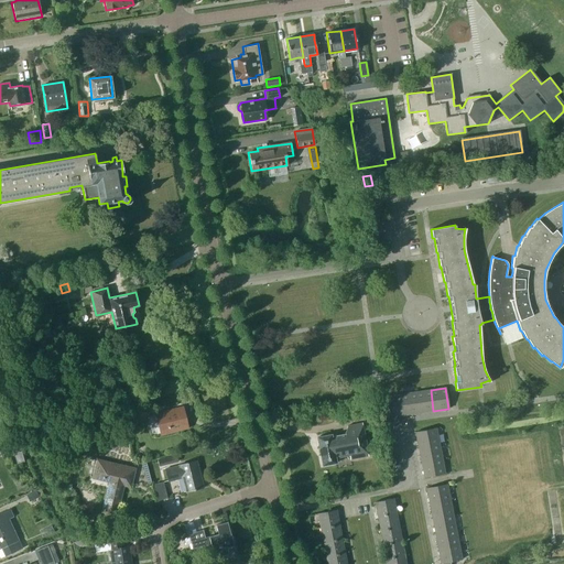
[(433,411),(431,390),(415,392),(419,413),(433,411)]
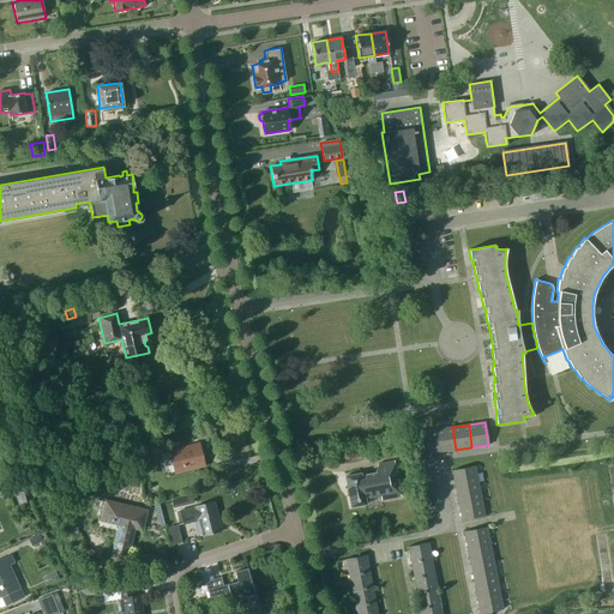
[(439,452),(456,450),(452,427),(435,429),(439,452)]
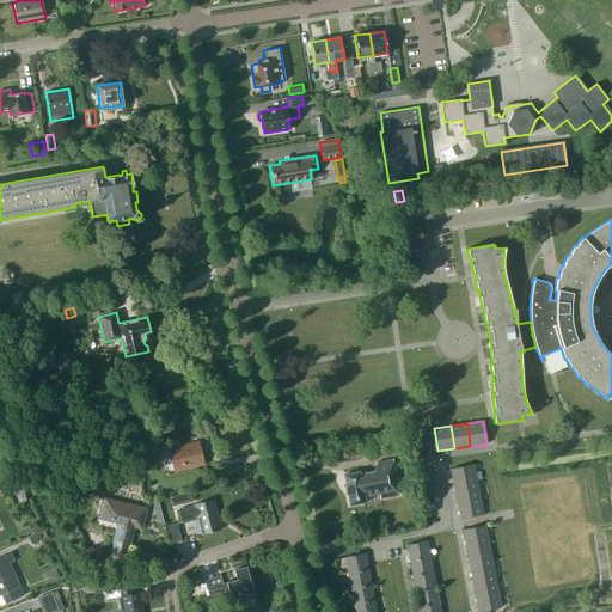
[(438,451),(434,428),(417,430),(421,453),(438,451)]
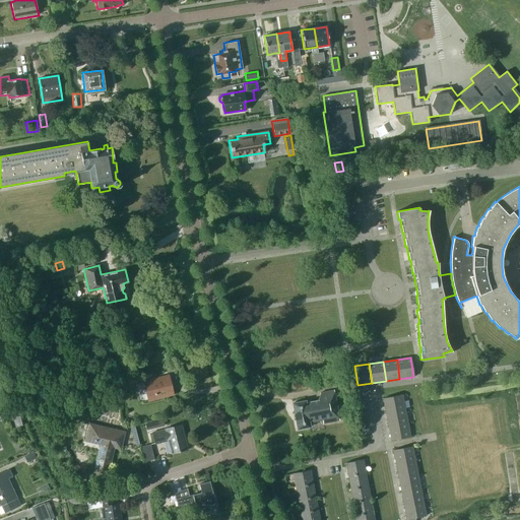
[(173,394),(169,376),(143,382),(148,400),(173,394)]
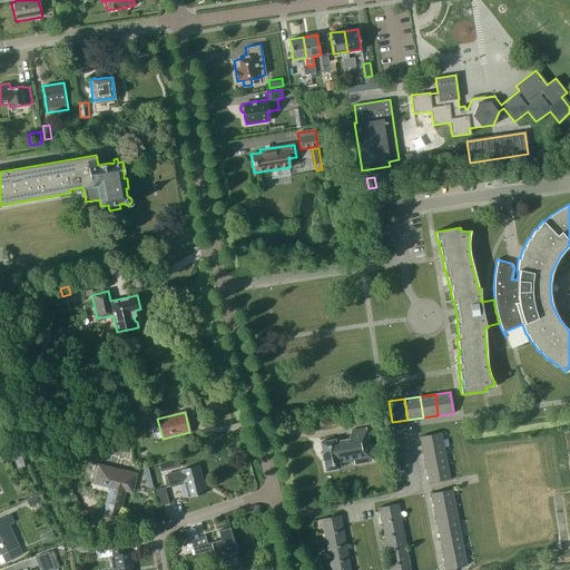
[(375,459),(370,426),(347,431),(349,439),(334,441),(334,440),(320,442),(325,471),(340,468),(338,463),(353,460),(354,463),(375,459)]
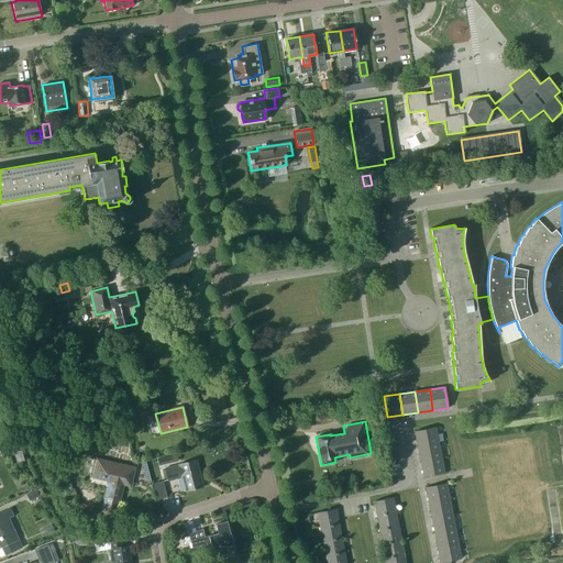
[(414,432),(417,446),(438,443),(434,428),(414,432)]
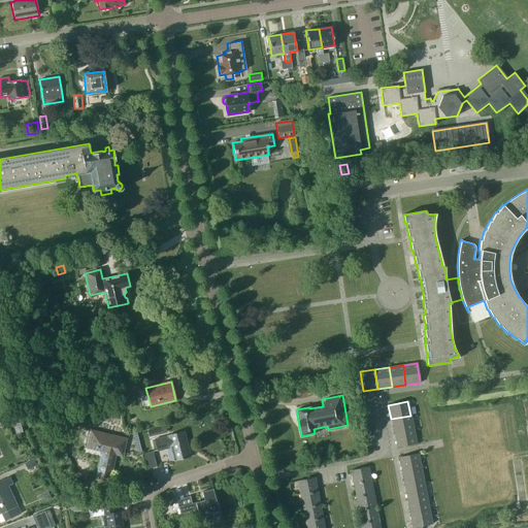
[(21,421),(19,415),(8,418),(9,424),(21,421)]
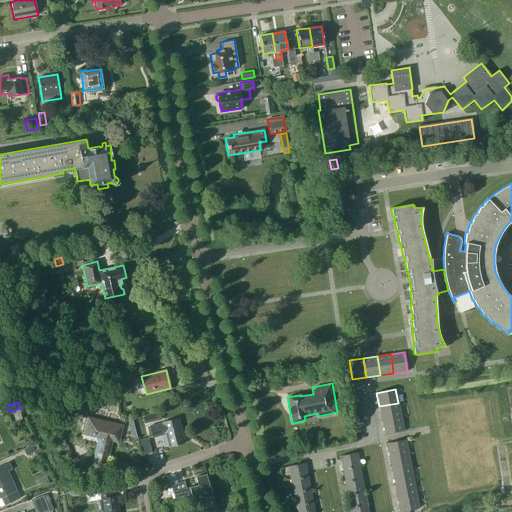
[(401,416),(398,403),(379,406),(382,420),(401,416)]
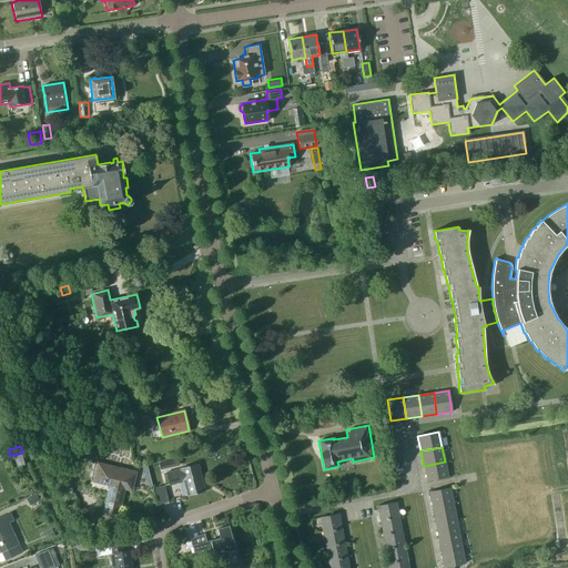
[(445,462),(424,466),(427,482),(447,477),(445,462)]
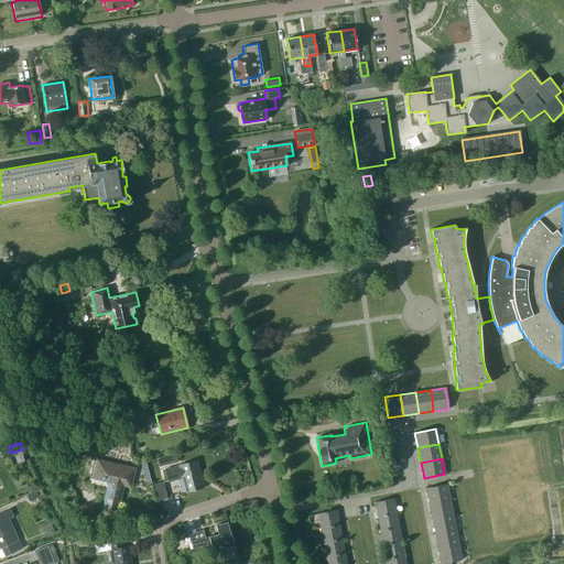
[(136,468),(96,459),(93,476),(109,479),(101,512),(117,516),(125,483),(131,484),(136,468)]
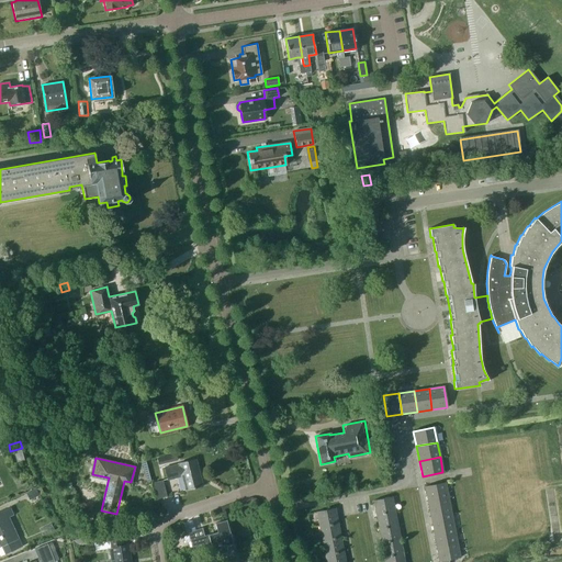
[(202,486),(195,459),(164,467),(167,480),(181,476),(184,491),(202,486)]
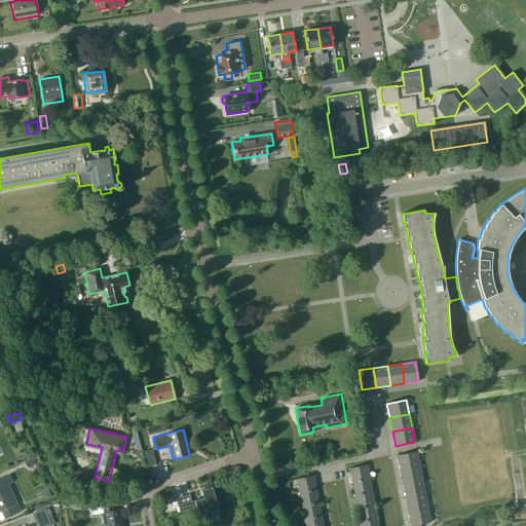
[(398,455),(400,470),(419,465),(416,452),(398,455)]
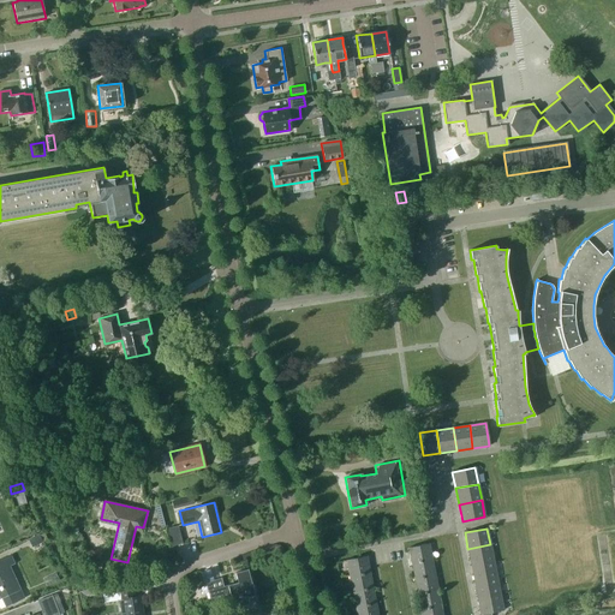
[(42,542),(40,535),(29,539),(33,547),(42,542)]
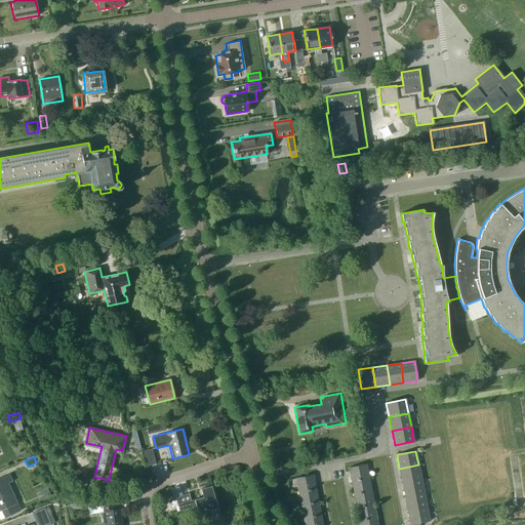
[(351,481),(368,477),(365,463),(349,468),(351,481)]
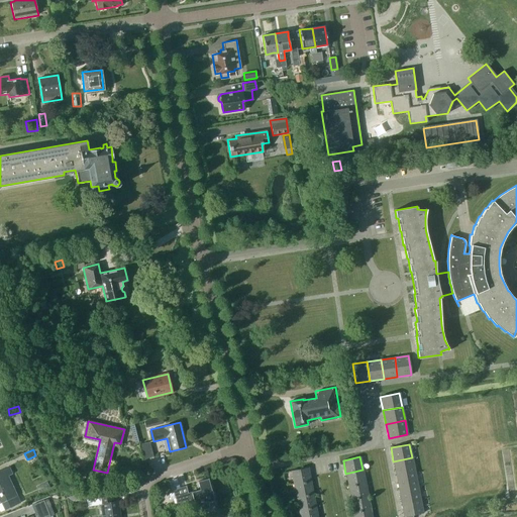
[(415,472),(412,457),(393,461),(396,476),(415,472)]
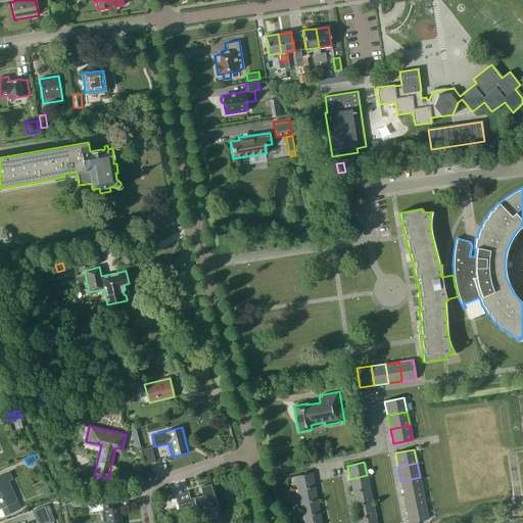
[(12,479),(9,472),(0,475),(0,508),(4,516),(20,509),(17,501),(8,481),(9,480),(12,479)]
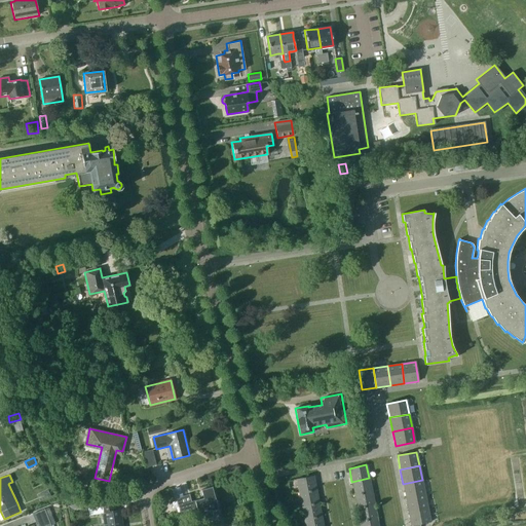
[(296,479),(298,492),(315,489),(312,476),(296,479)]
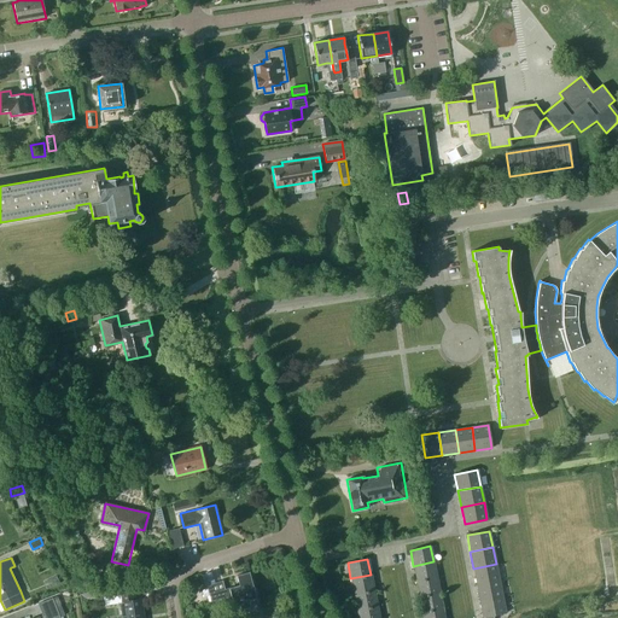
[(433,561),(413,566),(417,581),(436,577),(433,561)]
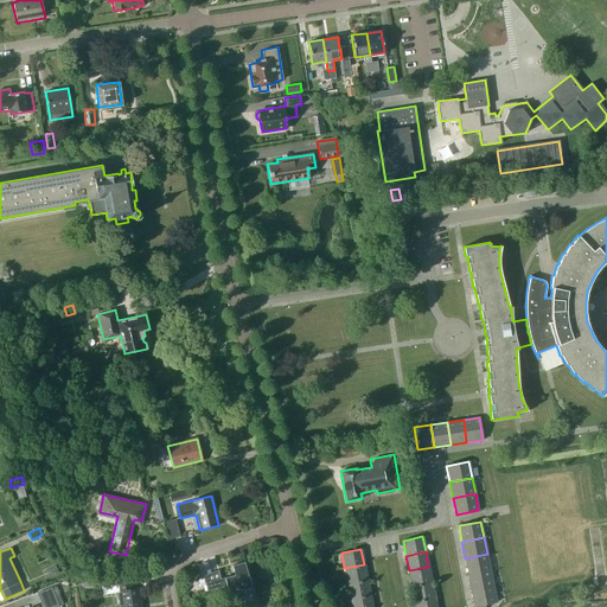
[(465,558),(468,574),(490,570),(487,554),(465,558)]
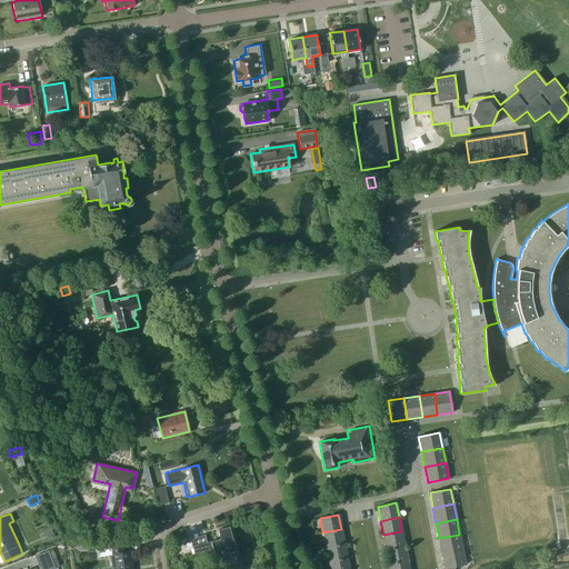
[(236,551),(229,527),(218,530),(220,539),(210,541),(207,542),(205,535),(190,538),(193,553),(212,549),(216,562),(230,559),(229,552),(236,551)]
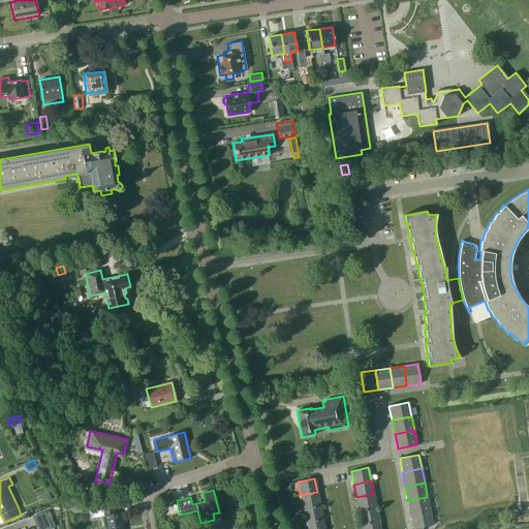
[(300,495),(303,508),(319,504),(317,492),(300,495)]
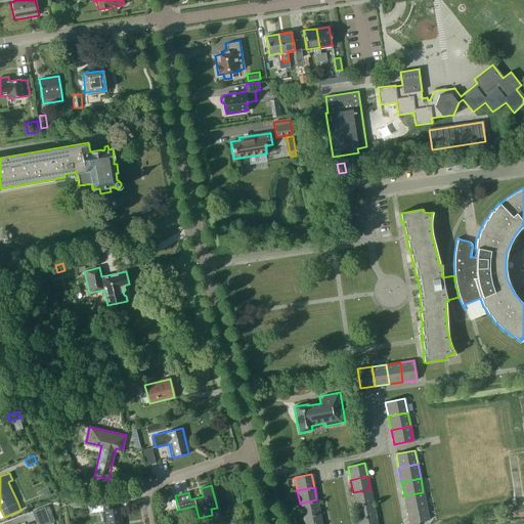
[(353,492),(355,506),(373,503),(369,489),(353,492)]
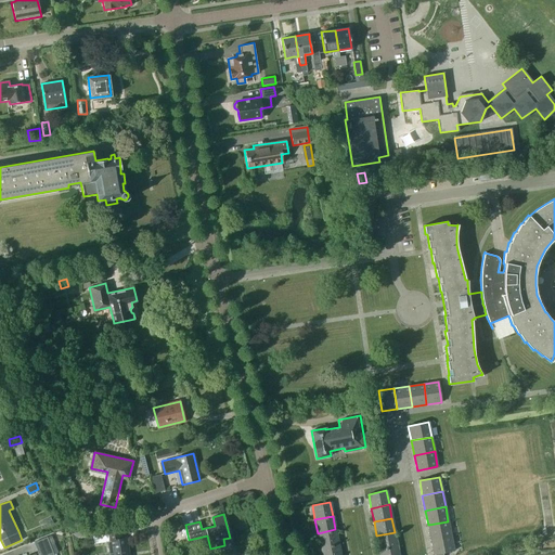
[(430,540),(451,536),(448,521),(428,525),(430,540)]
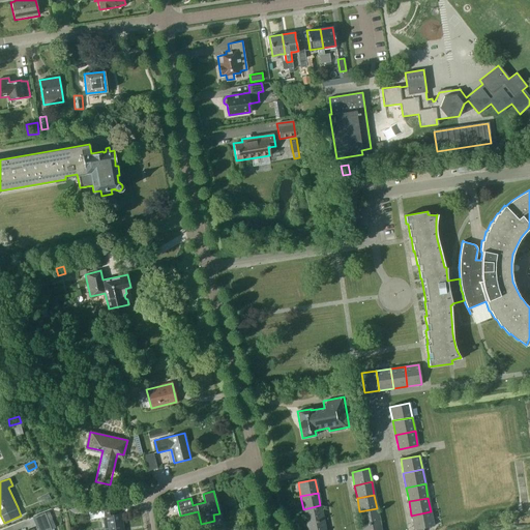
[(323,519),(320,505),(303,509),(305,522),(323,519)]
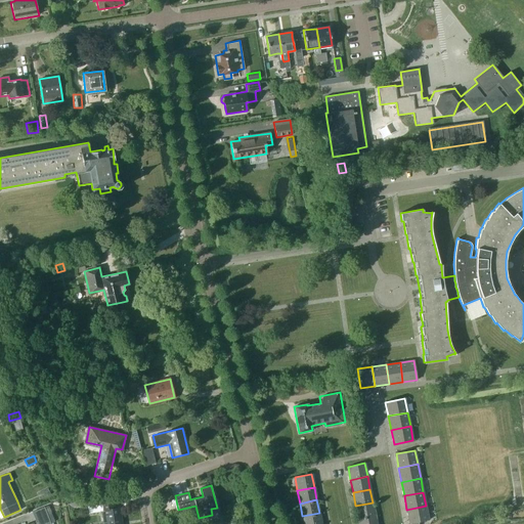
[(114,509),(113,503),(87,506),(88,513),(103,511),(105,523),(101,523),(100,523),(121,523),(119,508),(114,509)]
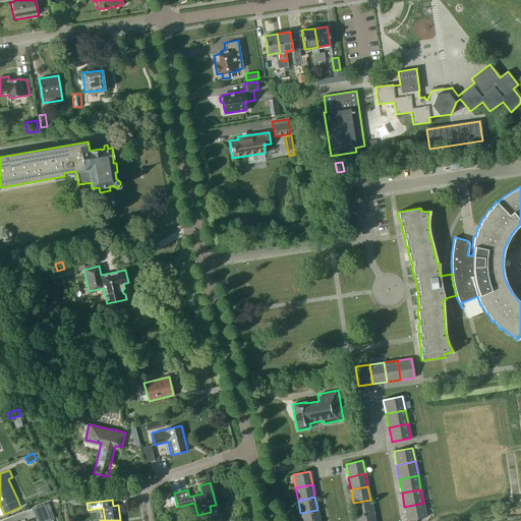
[(356,516),(372,513),(370,500),(353,503),(356,516)]
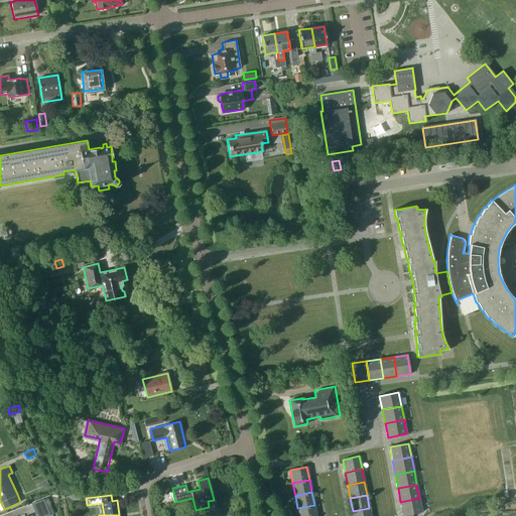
[(46,515),(49,515),(53,513),(47,498),(31,505),(35,513),(28,515),(46,515)]
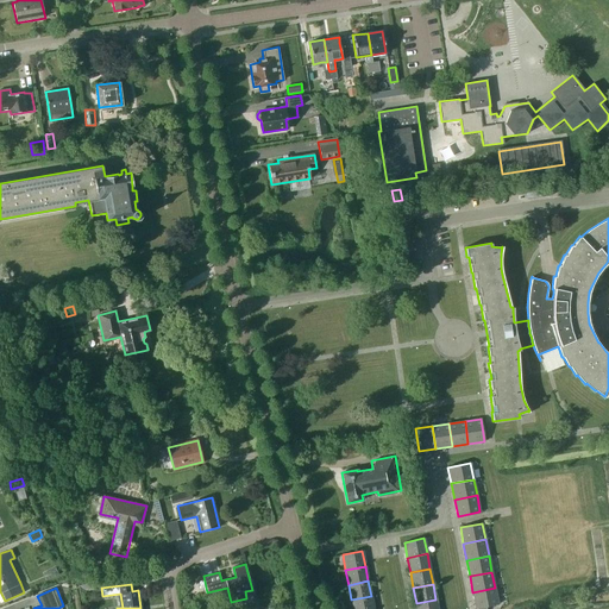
[(498,604),(495,588),(472,592),(476,608),(498,604)]
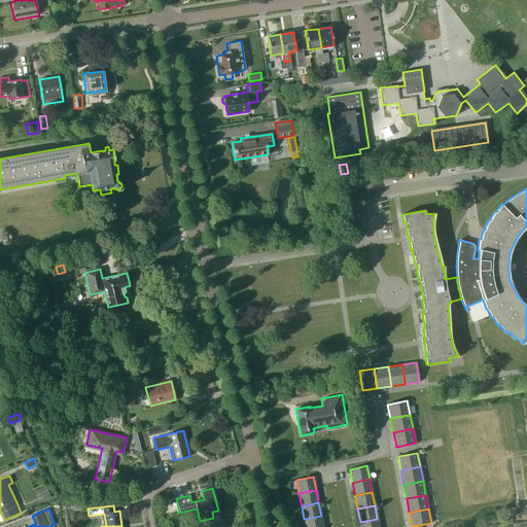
[(322,526),(321,516),(304,519),(305,526),(322,526)]
